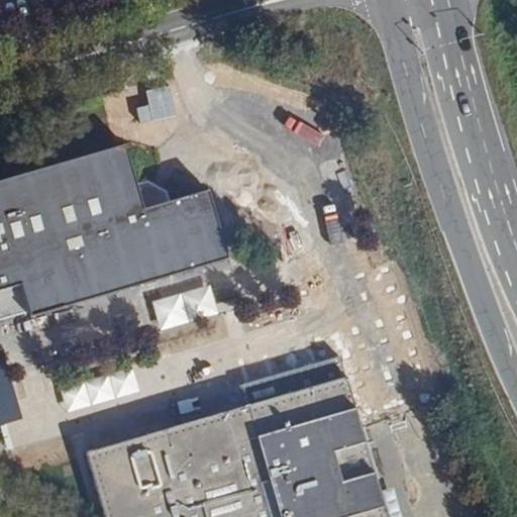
[(126,143),(0,181),(0,290),(22,284),(31,317),(230,259),(209,190),(169,202),(166,192),(148,183),(138,186),(126,143)]
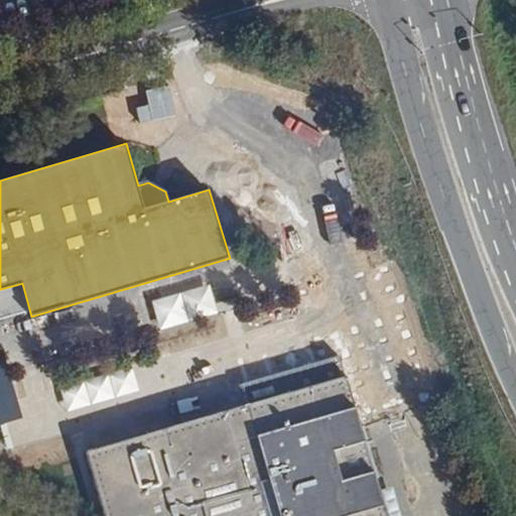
[(308,355),(315,379),(339,372),(333,348),(308,355)]
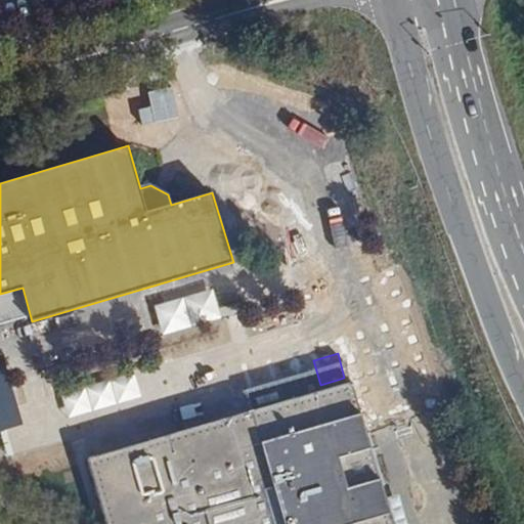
[(90,457),(87,459),(105,523),(394,523),(352,381),(313,392),(245,412),(90,457)]
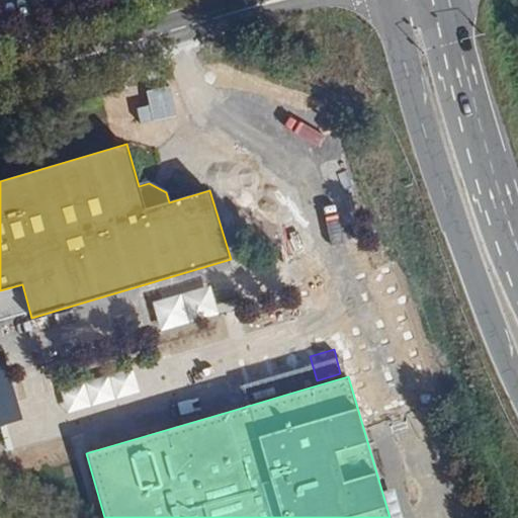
[(238,396),(242,408),(310,387),(307,376),(238,396)]
